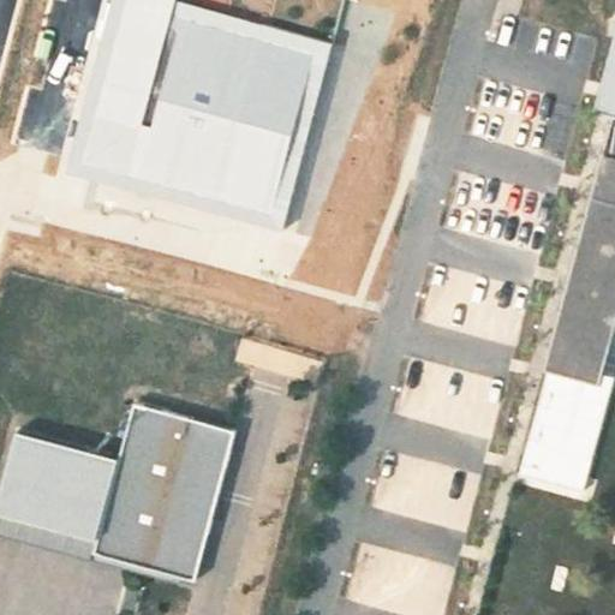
[(614,31),(595,111),(603,114),(614,118),(614,113),(614,31)]
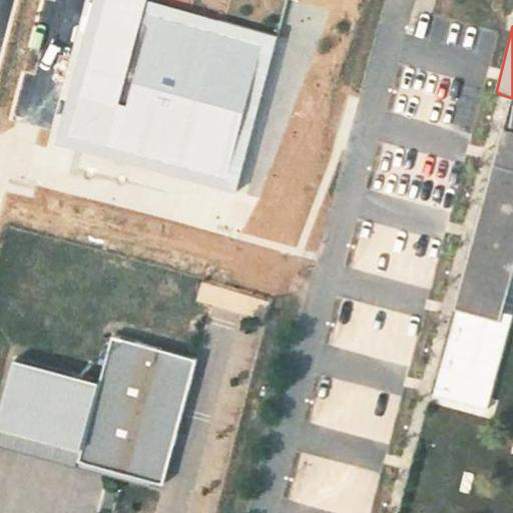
[(512,94),(512,98),(456,309),(459,309),(436,395),(489,409),(512,318),(512,312),(503,310),(512,273),(512,94)]
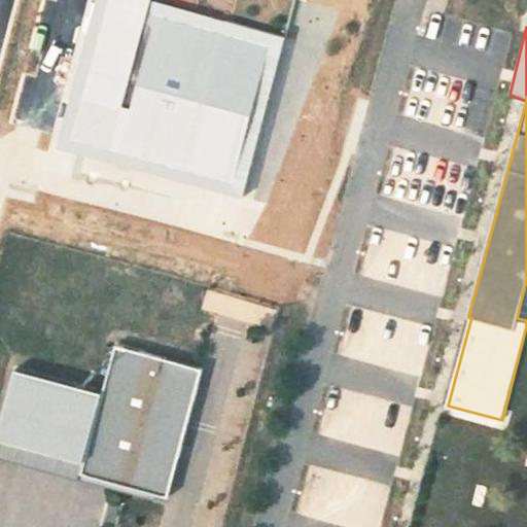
[(207,288),(201,308),(270,328),(276,309),(207,288)]
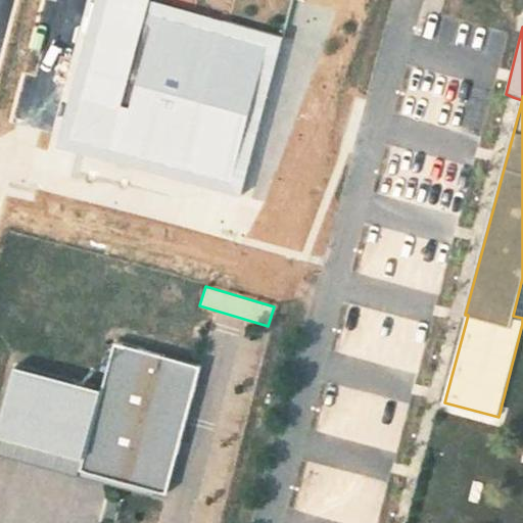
[(102,388),(15,366),(0,423),(0,434),(86,457),(83,467),(98,471),(100,463),(112,466),(110,474),(110,476),(157,489),(168,450),(178,453),(197,381),(156,371),(161,354),(114,342),(102,388)]
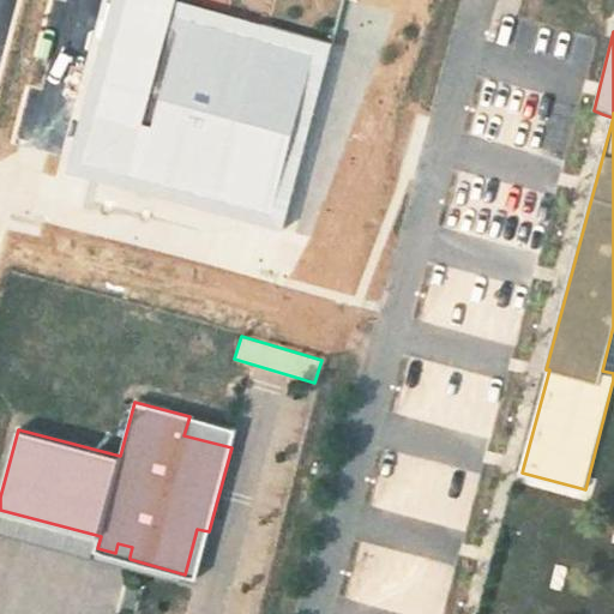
[(236,429),(190,416),(184,435),(232,447),(236,429)]
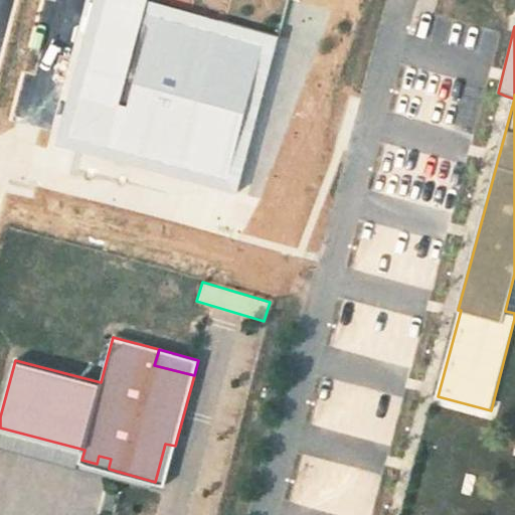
[(175,446),(165,444),(155,482),(165,485),(175,446)]
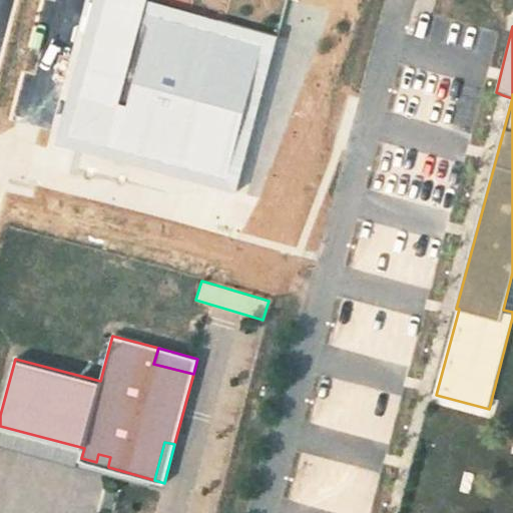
[(110,457),(98,454),(96,462),(108,465),(110,457)]
